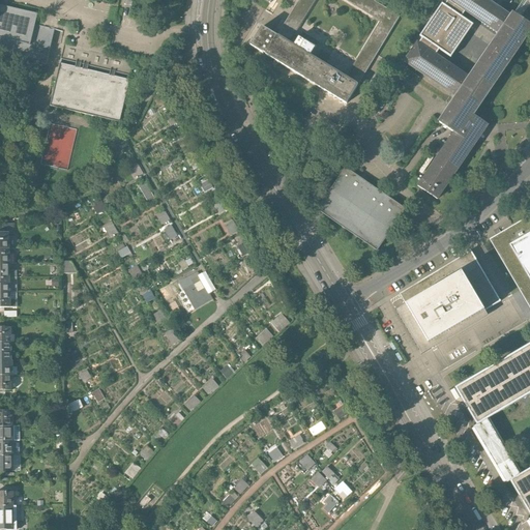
[(0,0),(0,53),(47,65),(55,30),(35,26),(37,16),(0,6),(0,0)]
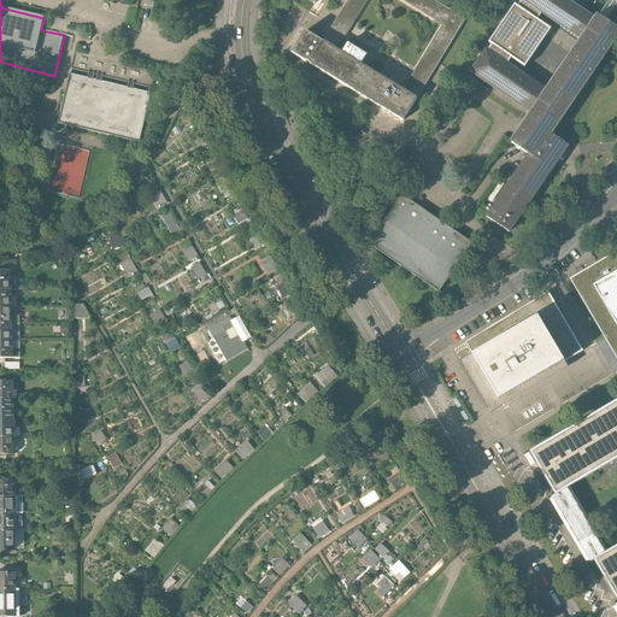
[(346,5),(344,10),(325,39),(323,43),(305,31),(292,54),(306,63),(306,62),(310,64),(310,65),(404,122),(407,116),(424,87),(425,84),(438,65),(465,21),(432,0),(348,0),(346,5)]
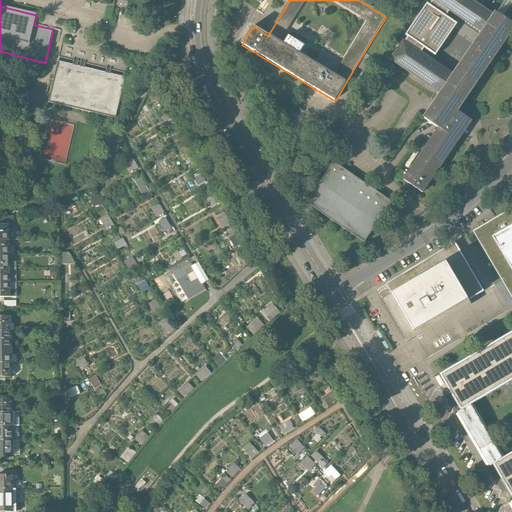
[(402,40),(387,62),(438,96),(422,118),(437,128),(402,178),(424,193),(469,127),(471,122),(458,114),(511,34),(511,24),(494,12),(493,14),(473,1),(473,0),(431,0),(428,4),(426,3),(404,35),(407,36),(404,41),(402,40)]
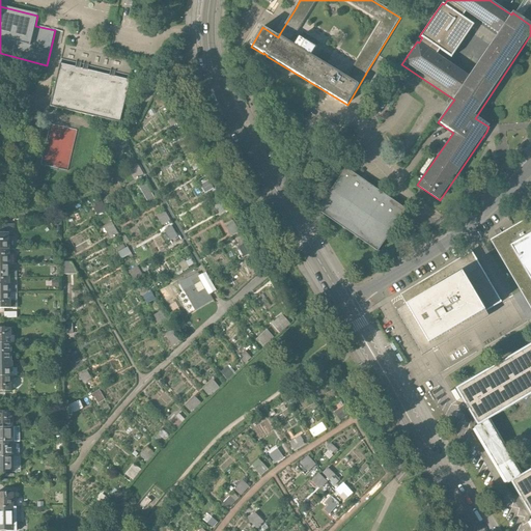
[(131,79),(60,63),(57,81),(51,107),(120,123),(131,79)]
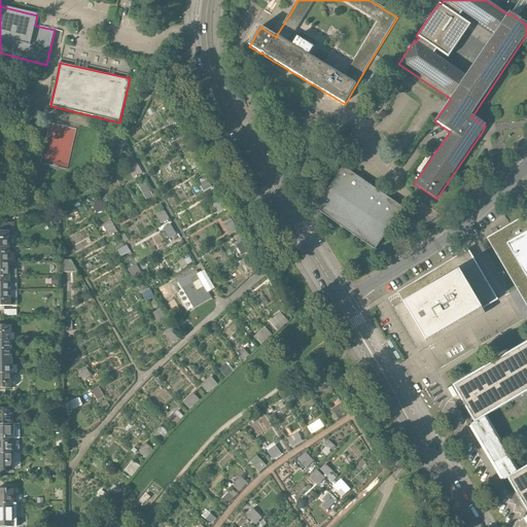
[(129,166),(136,177),(144,172),(137,161),(129,166)]
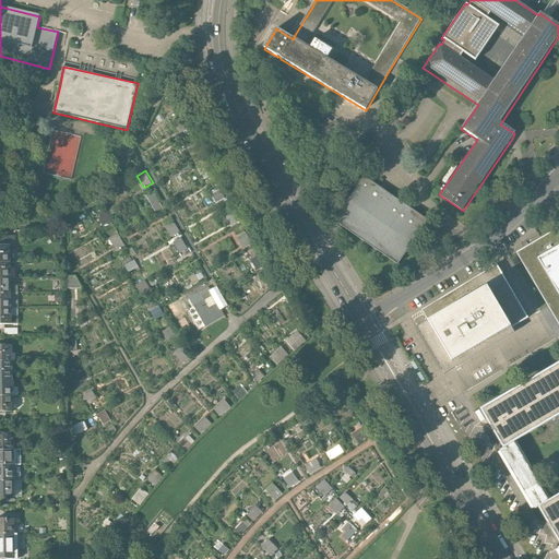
[(365,179),(335,223),(399,266),(428,223),(365,179)]
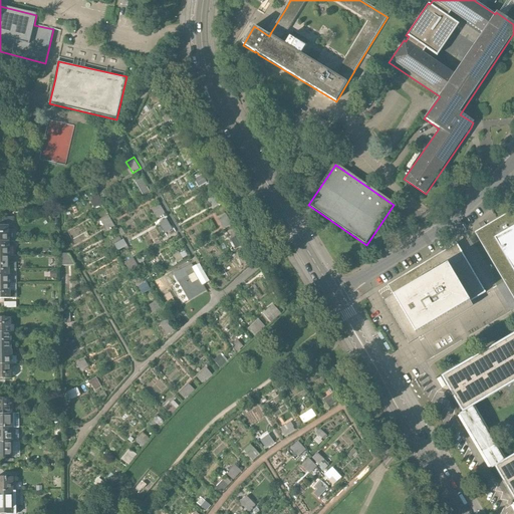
[(144,194),(150,190),(143,178),(136,182),(144,194)]
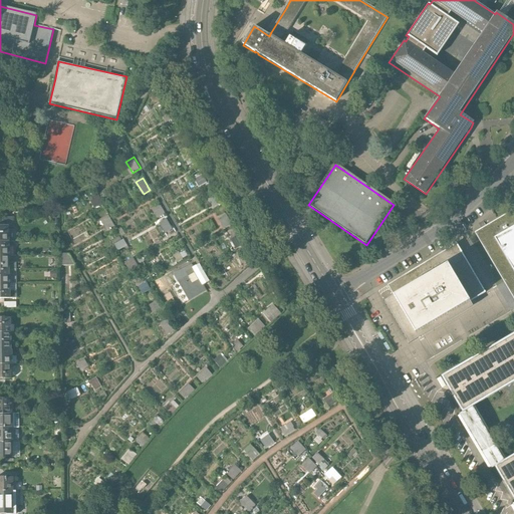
[(513,209),(497,220),(483,228),(474,233),(504,282),(512,295),(513,299),(513,334),(443,376),(442,376),(451,393),(451,392),(455,398),(454,398),(463,413),(460,415),(484,457),(491,469),(495,467),(513,499),(513,504),(513,505),(513,507),(513,209)]
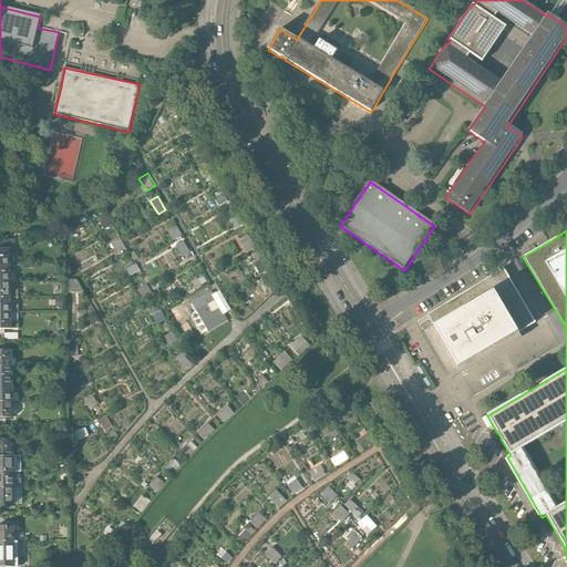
[(111,241),(119,254),(127,249),(121,236),(111,241)]
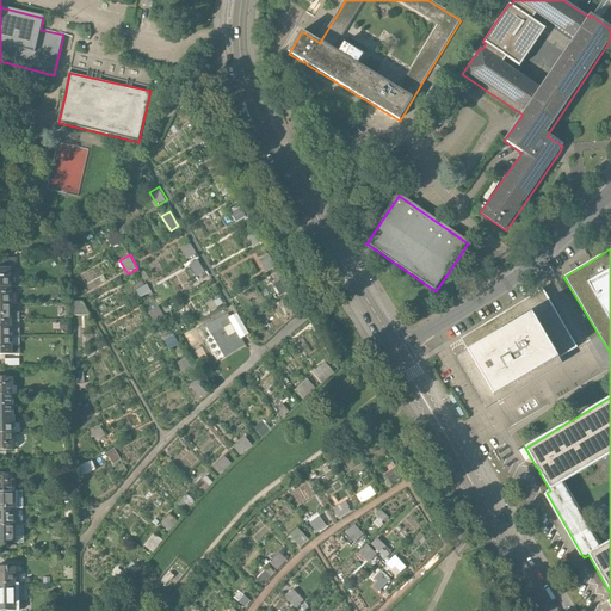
[(203,272),(198,260),(191,263),(196,276),(203,272)]
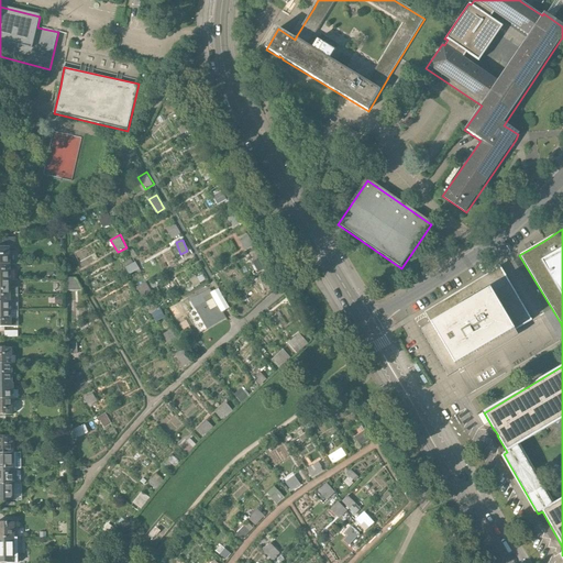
[(0,247),(0,263),(10,263),(10,247),(0,247)]
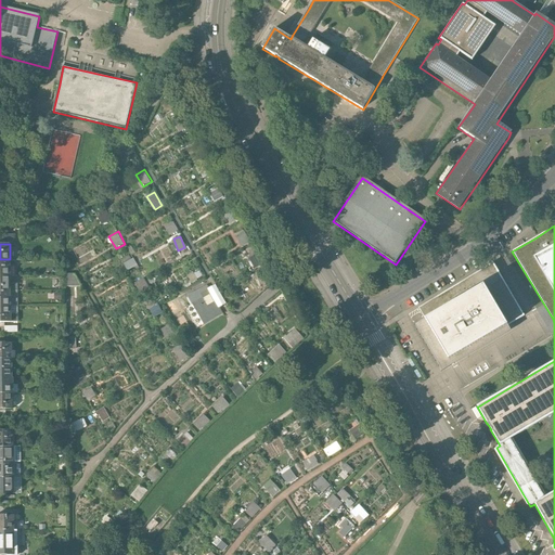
[(127,269),(138,265),(134,258),(125,262),(127,269)]
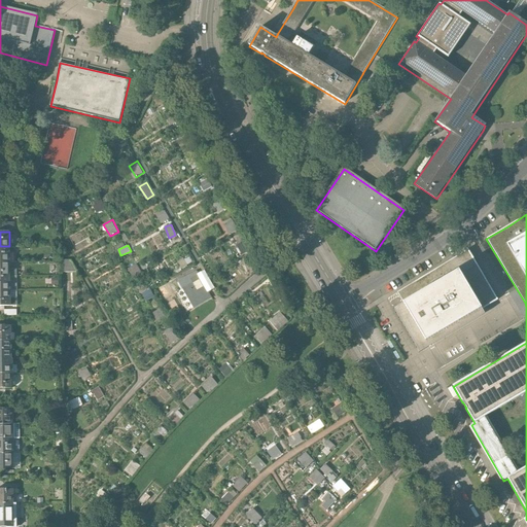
[(0,246),(0,260),(10,261),(9,246),(0,246)]
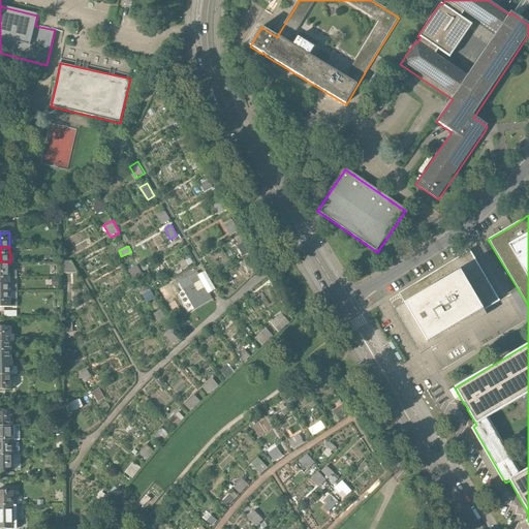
[(470,251),(399,294),(405,305),(396,311),(422,354),(487,315),(484,311),(500,301),(470,251)]
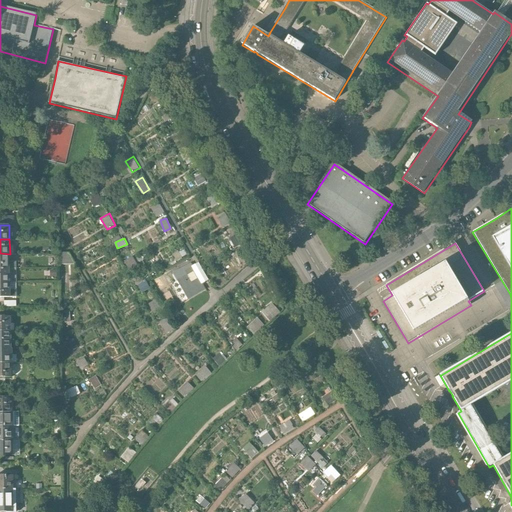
[(62,253),(62,264),(73,263),(72,252),(62,253)]
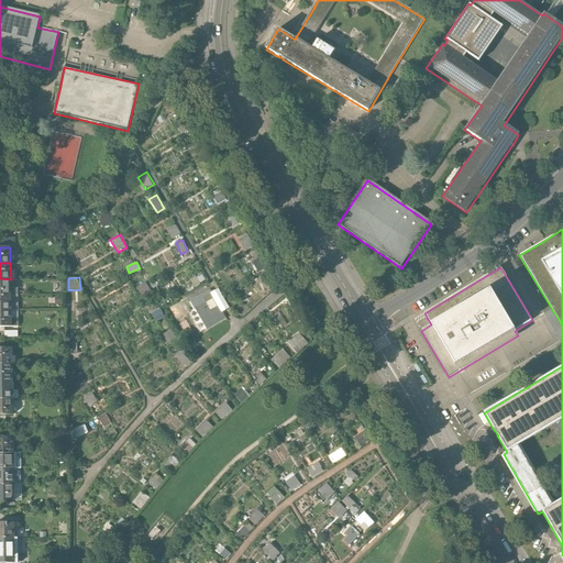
[(0,278),(0,295),(11,295),(11,279),(0,278)]
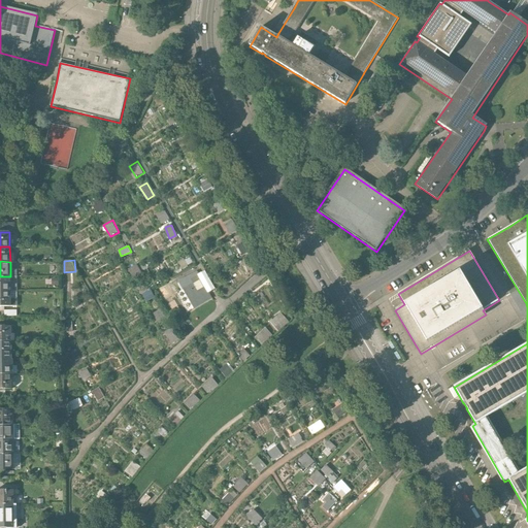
[(179,278),(194,308),(213,298),(209,291),(215,289),(205,269),(198,272),(197,270),(179,278)]
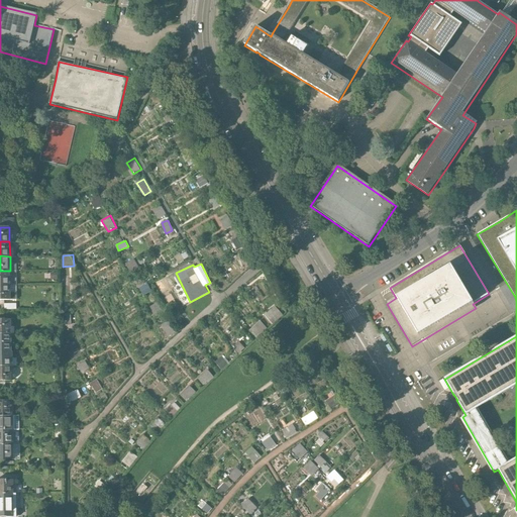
[(0,271),(0,285),(10,285),(10,271),(0,271)]
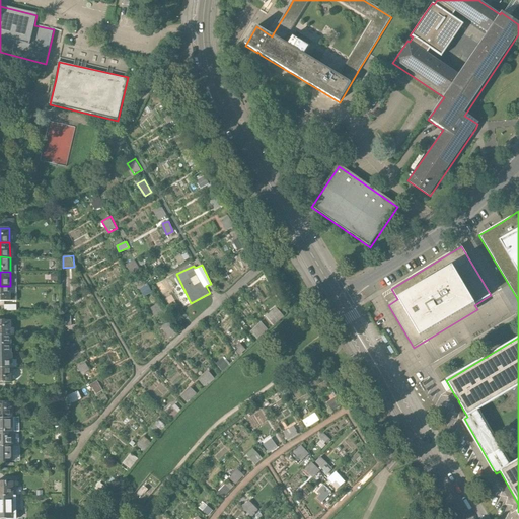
[(0,286),(0,300),(10,301),(10,286),(0,286)]
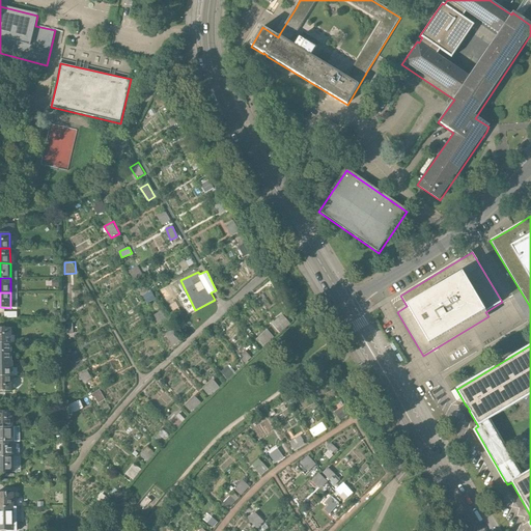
[(263,324),(253,332),(263,345),(274,337),(263,324)]
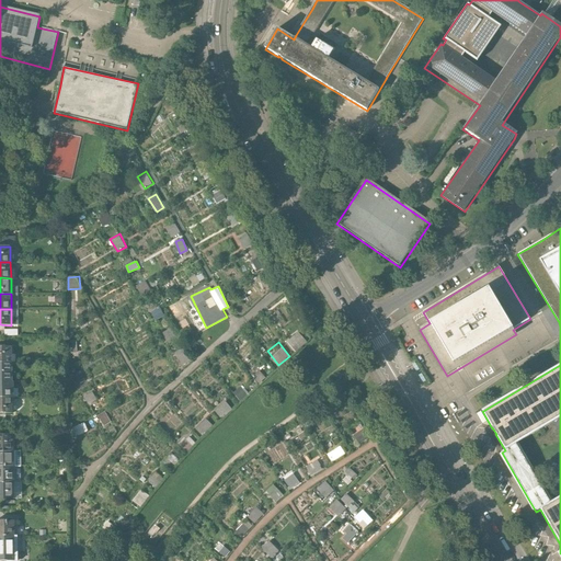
[(0,345),(0,362),(12,363),(12,346),(0,345)]
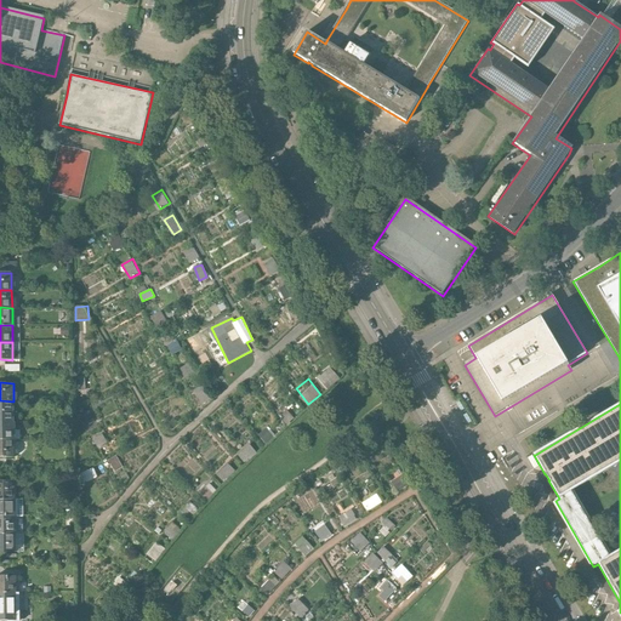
[(200,386),(193,389),(201,403),(209,399),(200,386)]
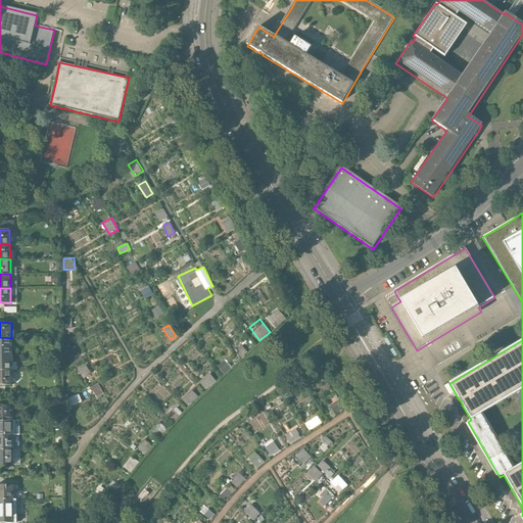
[(0,337),(0,352),(12,353),(11,338),(0,337)]
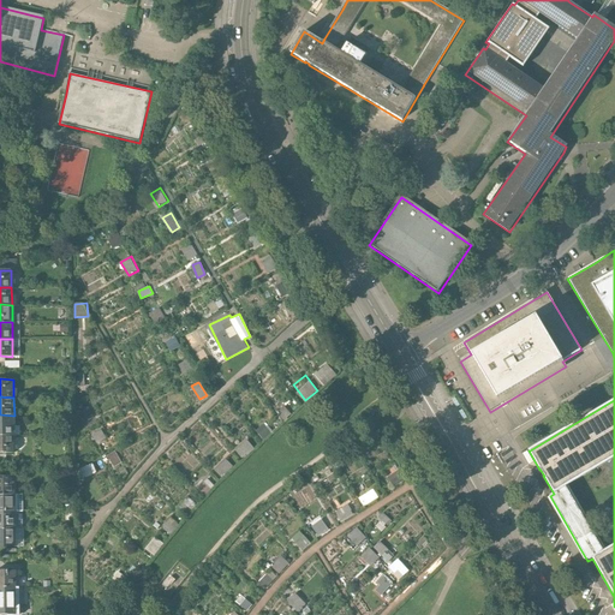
[(81,411),(85,421),(94,417),(89,407),(81,411)]
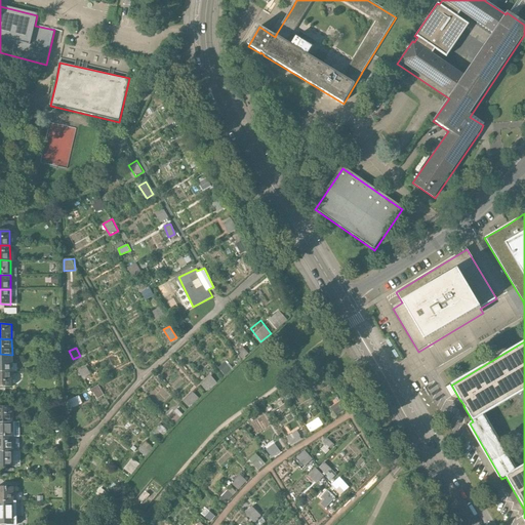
[(0,354),(0,369),(12,370),(12,355),(0,354)]
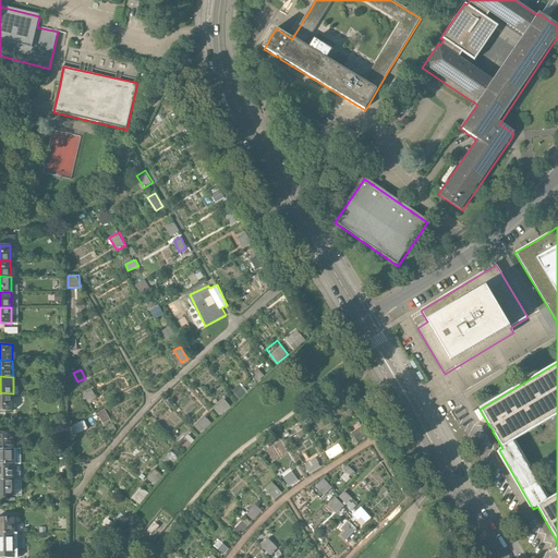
[(239,398),(245,392),(240,385),(233,390),(239,398)]
